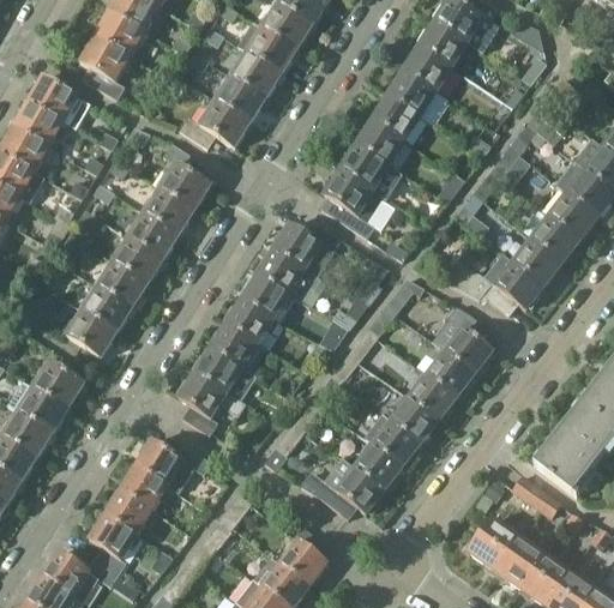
[(115,0),(109,11),(146,32),(161,7),(148,0),(115,0)]
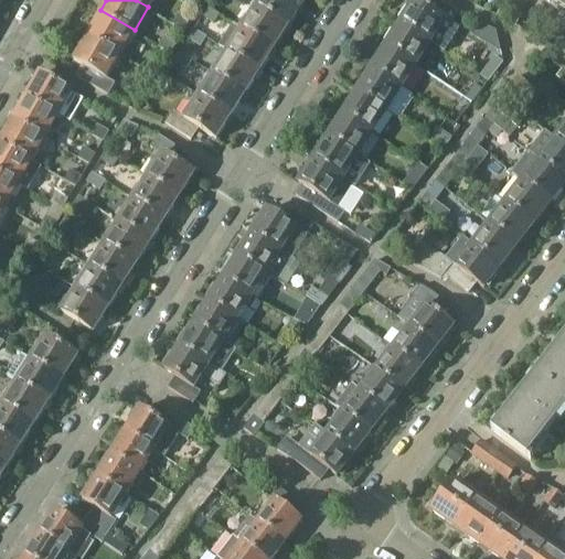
[(255,0),(254,2),(287,23),(301,1),(300,0),(255,0)]
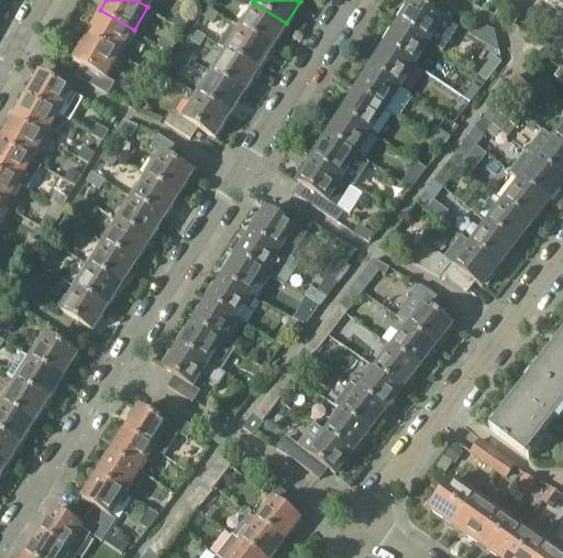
[(411,0),(399,19),(430,39),(443,46),(457,24),(449,19),(455,8),(443,0),(411,0)]
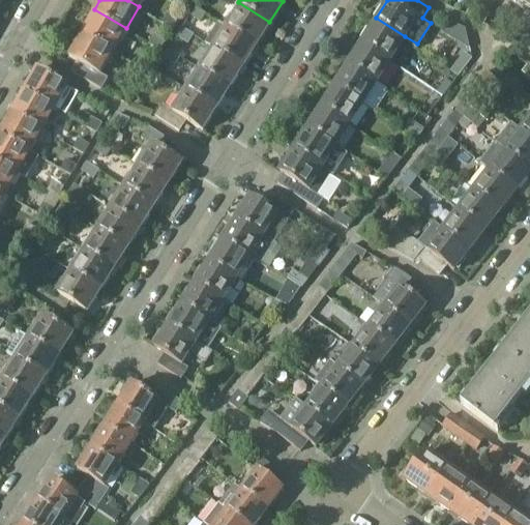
[(196,1),(189,11),(203,20),(209,10),(196,1)]
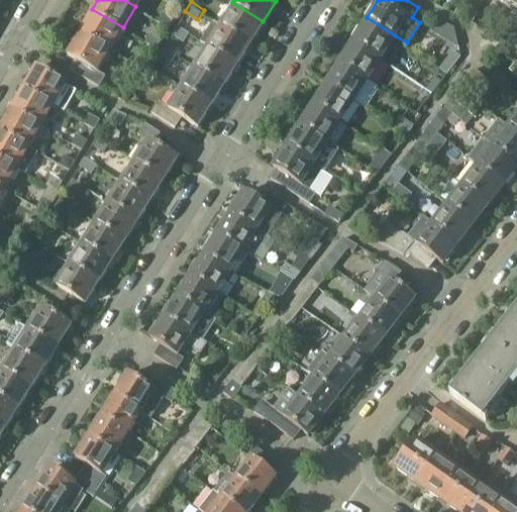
[(232,2),(219,22),(249,42),(263,21),(232,2)]
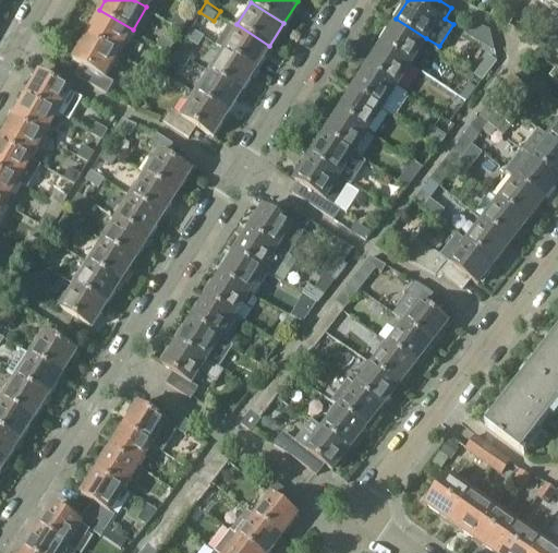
[(99,10),(86,33),(120,52),(133,29),(99,10)]
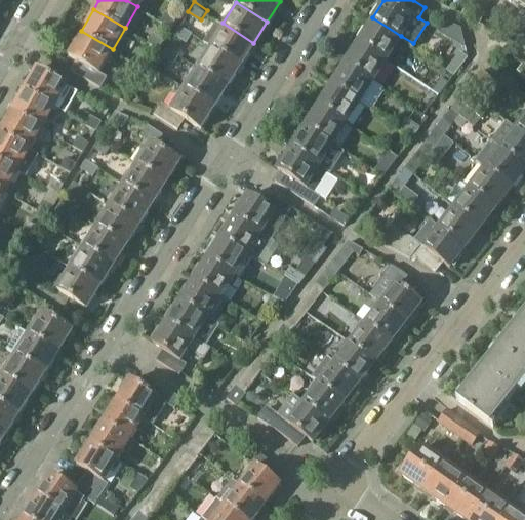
[(166,9),(161,18),(170,24),(175,15),(166,9)]
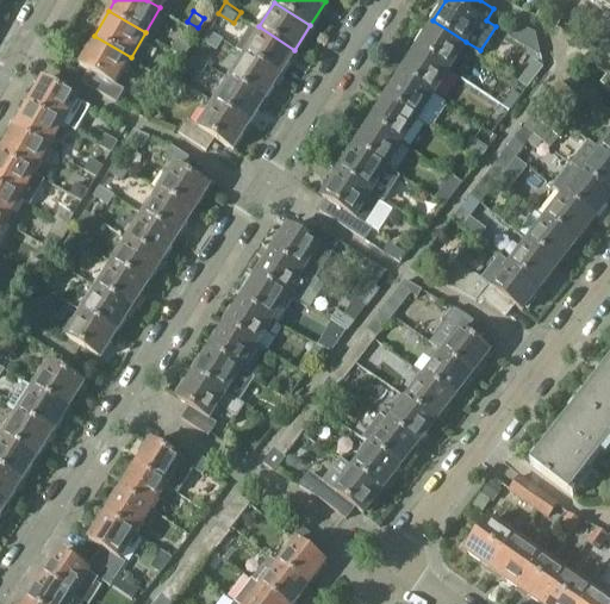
[(250,20),(235,45),(243,51),(279,74),(294,50),(259,26),(250,20)]
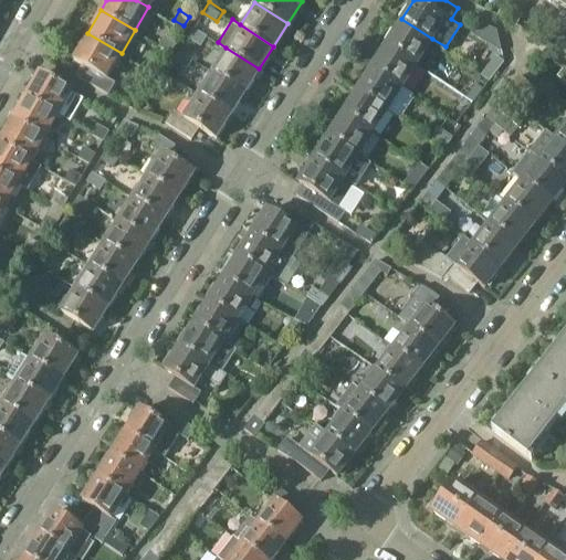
[(401,19),(386,42),(418,62),(432,39),(401,19)]
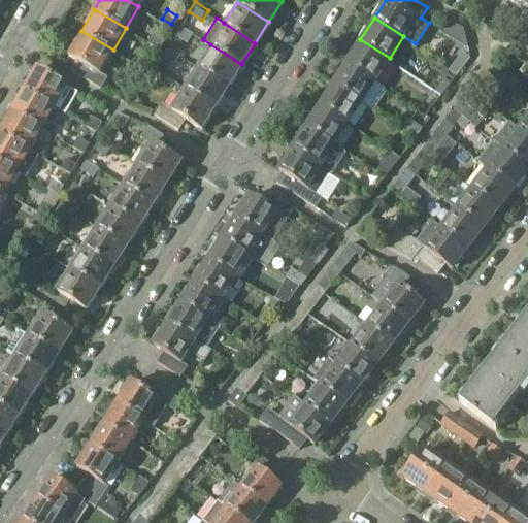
[(182,23),(176,31),(191,40),(196,32),(182,23)]
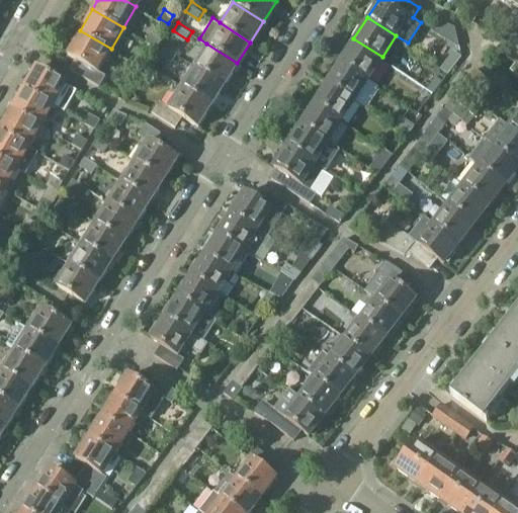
[(80,30),(68,52),(76,57),(70,67),(99,84),(106,74),(99,70),(111,49),(80,30)]
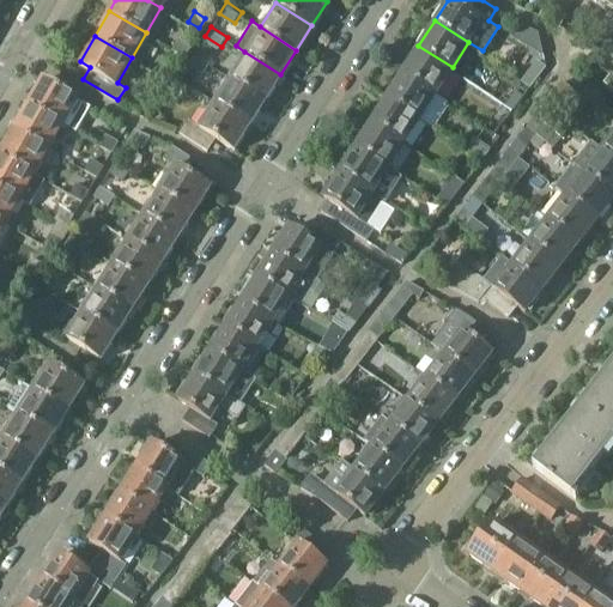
[(178,36),(173,47),(184,54),(190,42),(178,36)]
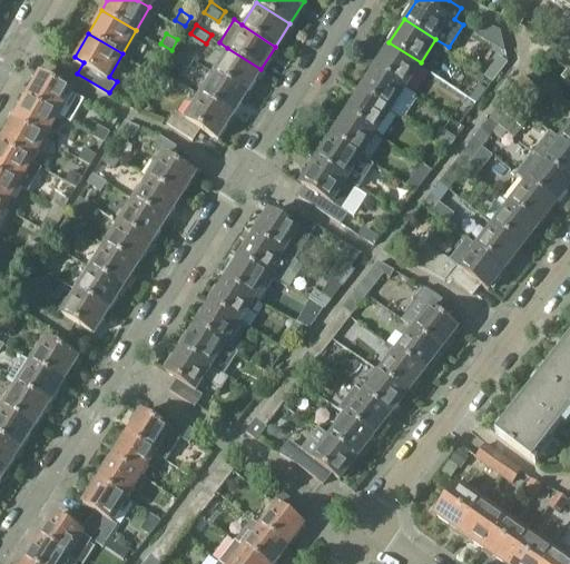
[(389,42),(374,66),(406,86),(421,62),(389,42)]
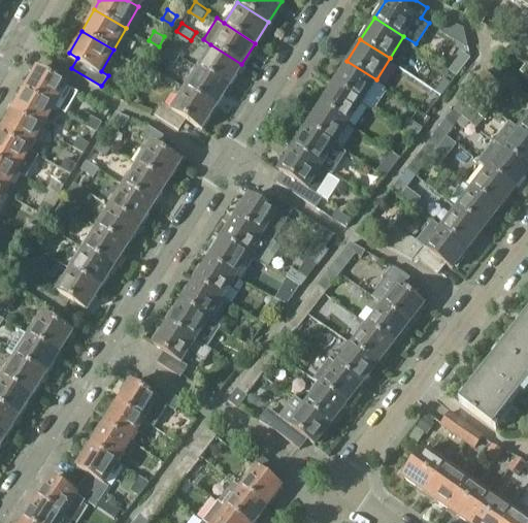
[(168,44),(162,53),(175,61),(180,52),(168,44)]
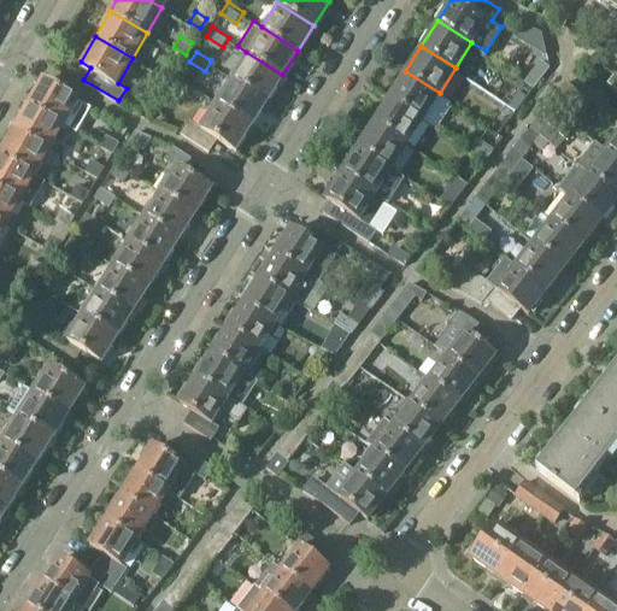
[(246,52),(230,76),(266,99),(282,75),(246,52)]
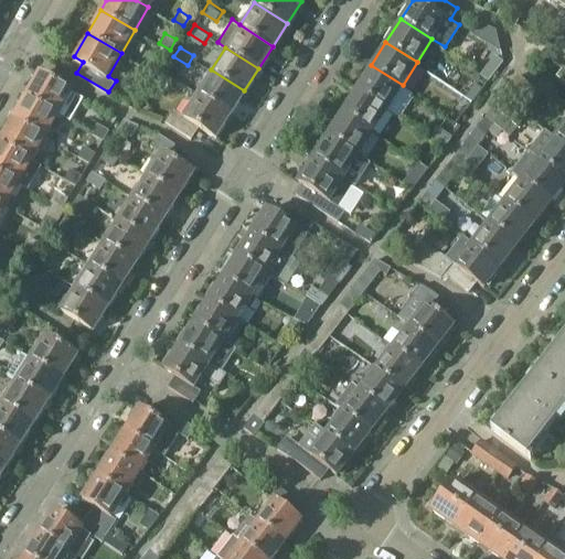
[(494,54),(482,70),(491,76),(503,61),(494,54)]
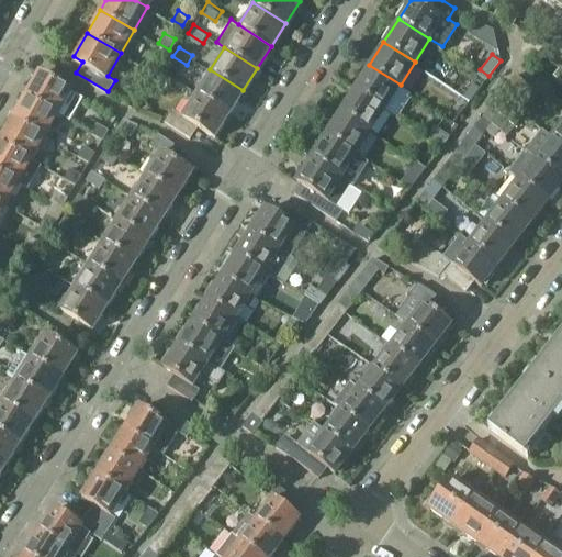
[(154,57),(148,67),(158,74),(164,63),(154,57)]
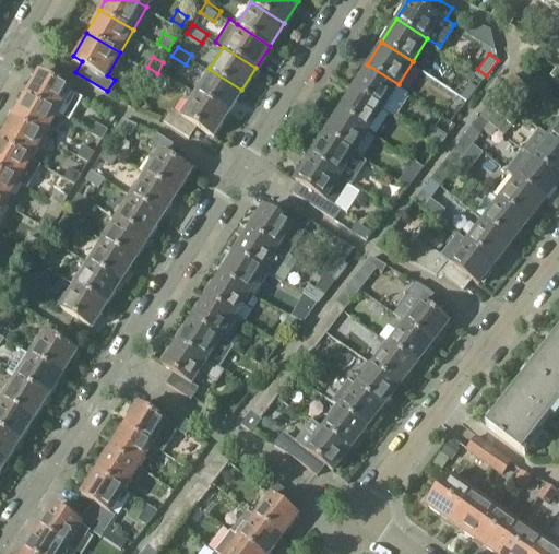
[(367,65),(353,86),(384,106),(390,110),(404,87),(399,84),(367,65)]
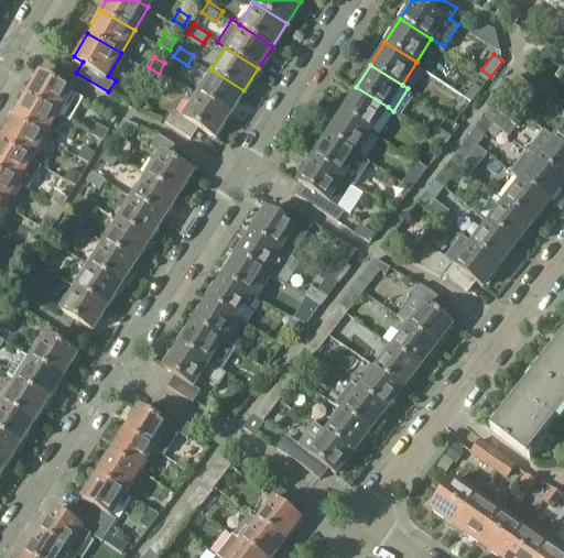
[(210,69),(196,93),(229,113),(243,90),(210,69)]
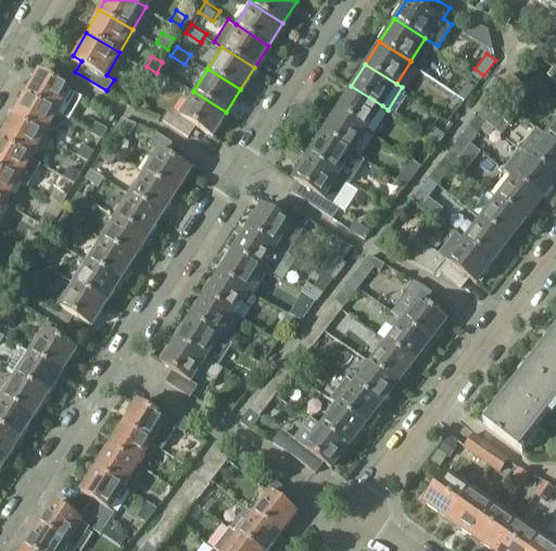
[(38,70),(26,91),(59,111),(70,117),(83,95),(72,88),(38,70)]
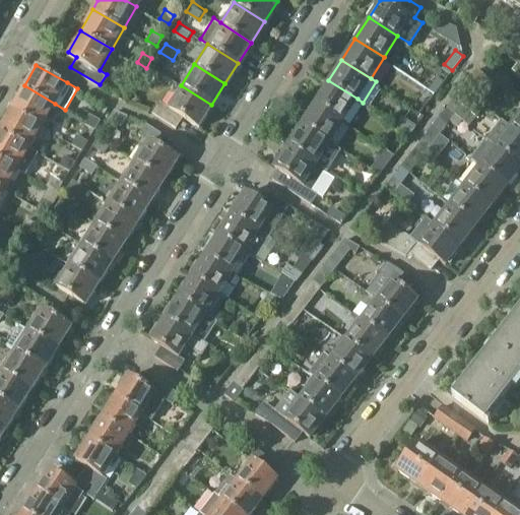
[(475,65),(467,76),(475,82),(484,71),(475,65)]
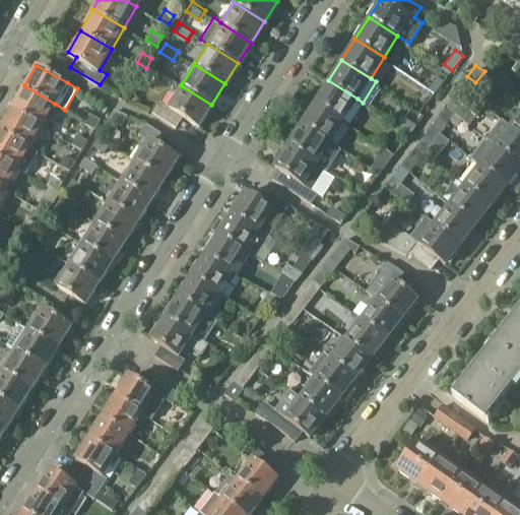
[(467,76),(460,85),(469,91),(475,82),(467,76)]
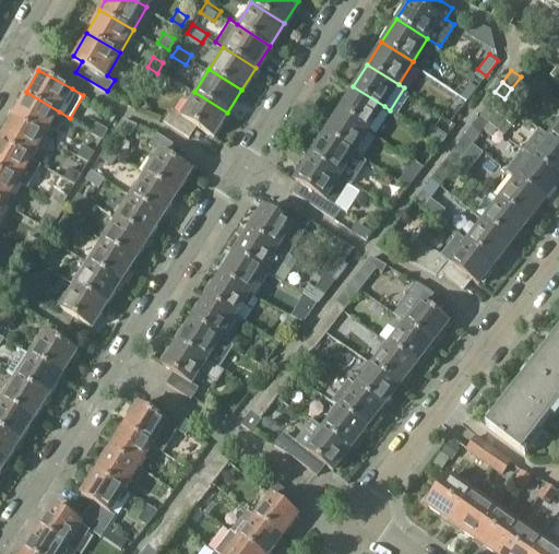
[(353,86),(339,109),(370,129),(384,106),(353,86)]
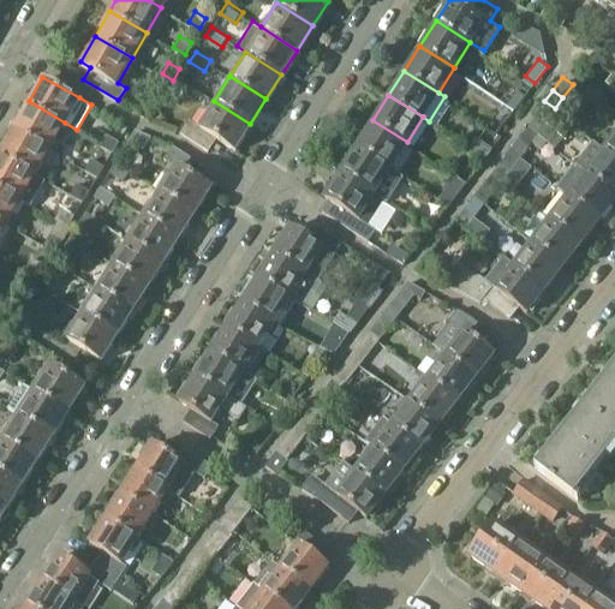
[(29,101),(15,126),(51,147),(65,123),(29,101)]
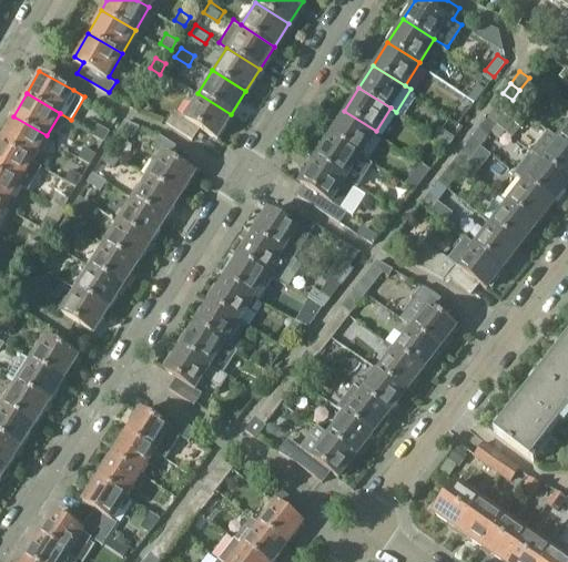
[(174,109),(166,121),(192,138),(199,125),(217,136),(231,114),(198,93),(183,115),(174,109)]
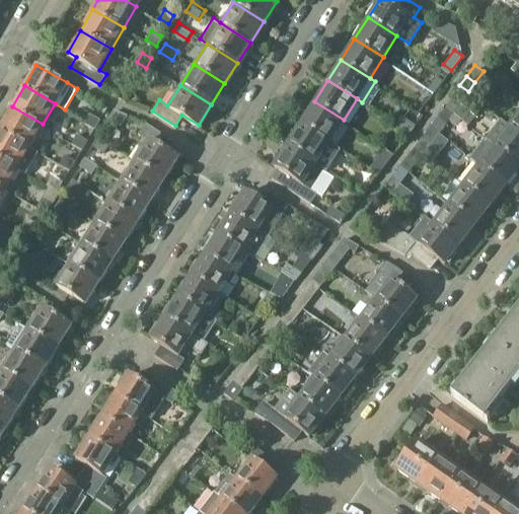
[(459,85),(451,95),(460,101),(468,91),(459,85)]
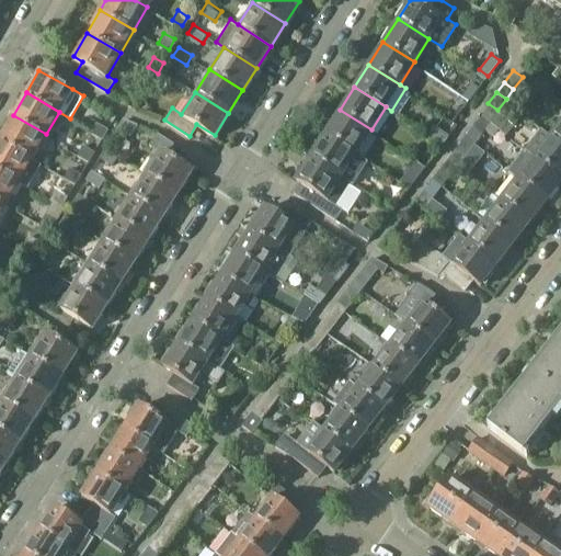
[(497,110),(490,120),(504,131),(516,116),(507,110),(512,103),(506,99),(497,110)]
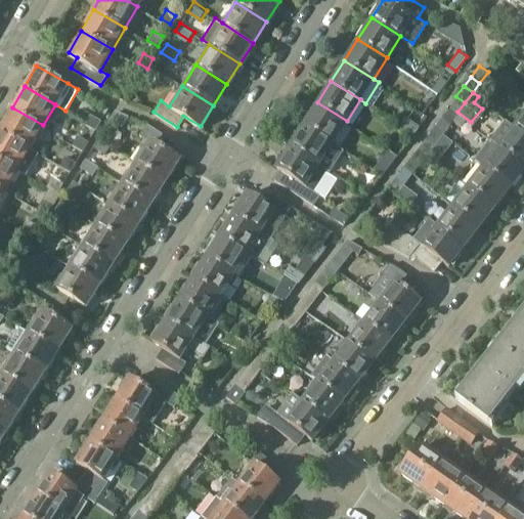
[(455,96),(449,105),(457,112),(465,102),(455,96)]
